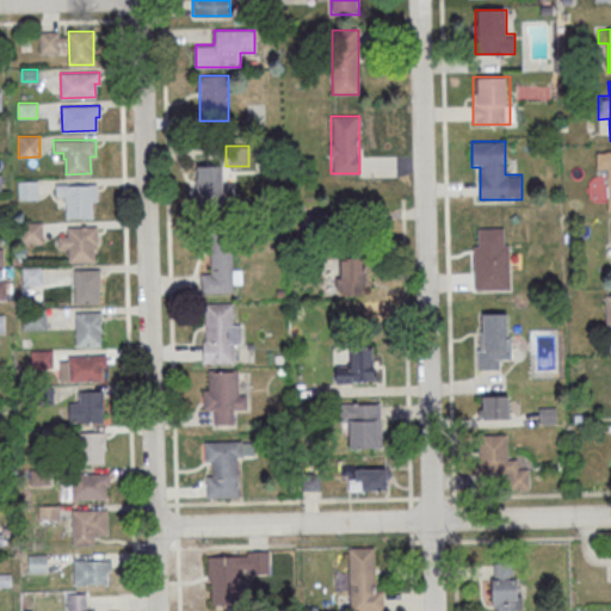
[(610,149),(596,150),(597,173),(608,173),(609,211),(610,210),(610,149)]
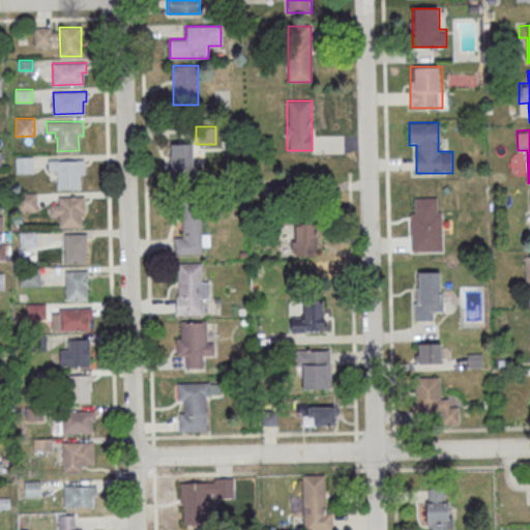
[(172,136),(172,174),(193,174),(193,136),(172,136)]
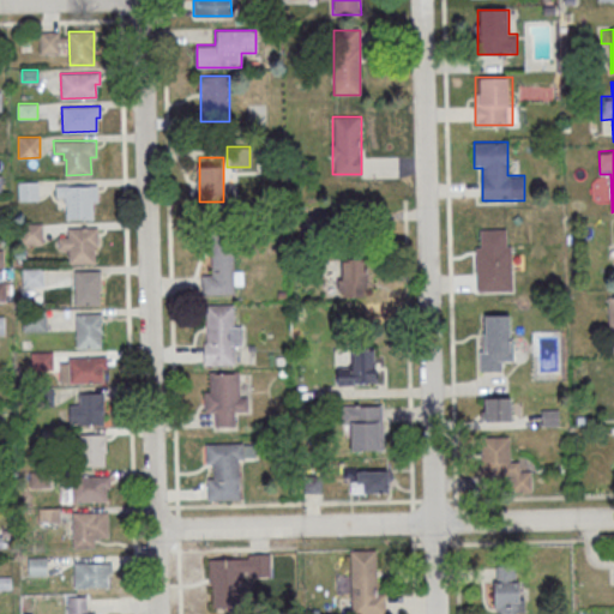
[(18,181),(37,181),(38,200),(18,200),(18,181)]
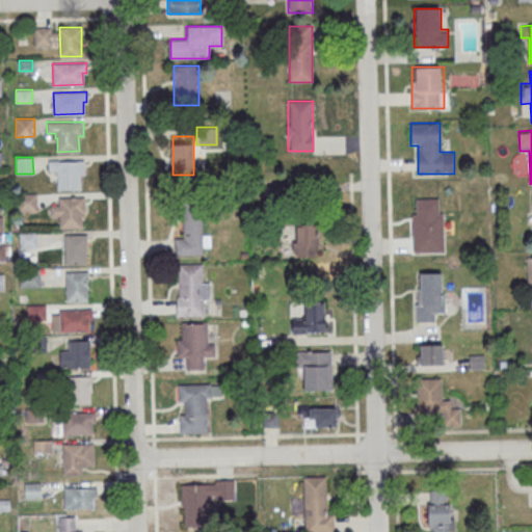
[(47,160),(48,171),(56,171),(56,177),(58,177),(58,190),(80,189),(79,175),(84,175),(84,160),(47,160)]
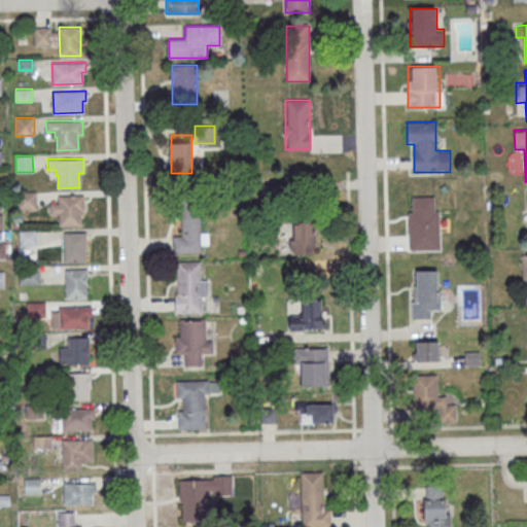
[(18,210),(36,210),(36,191),(18,191),(18,210)]
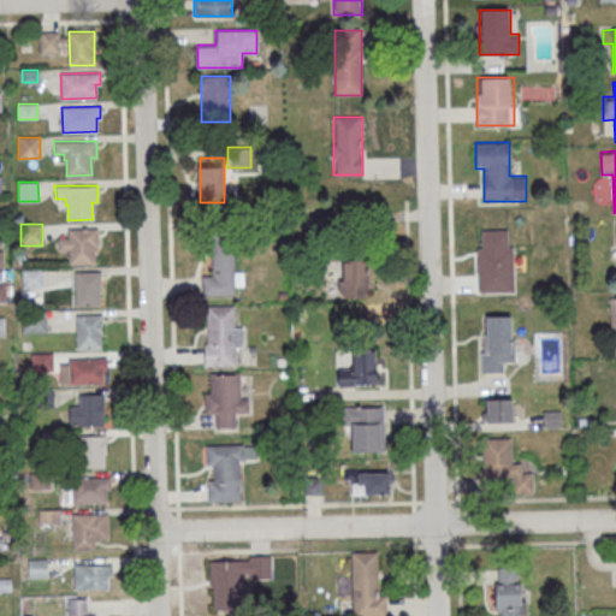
[(69,230),(69,264),(94,264),(93,229),(69,230)]
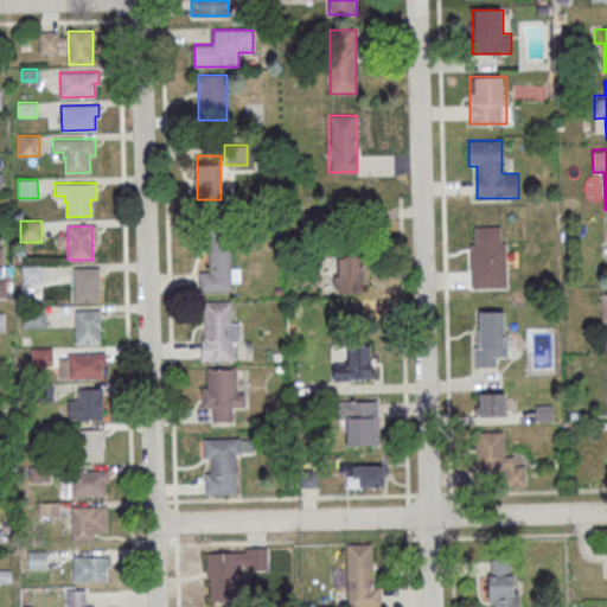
[(471,227),(471,289),(506,289),(506,227),(471,227)]
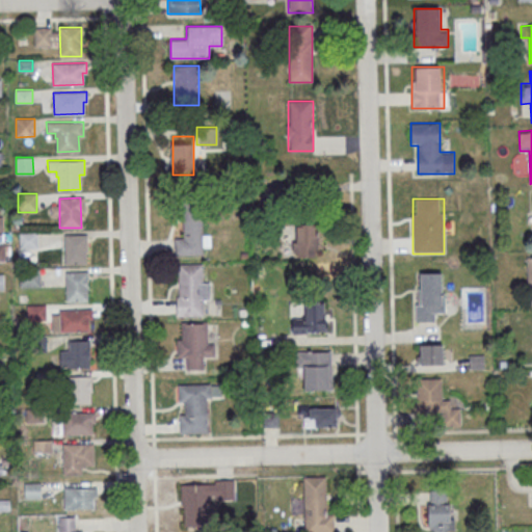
[(184,211),(184,238),(176,238),(176,256),(203,256),(203,211),(184,211)]
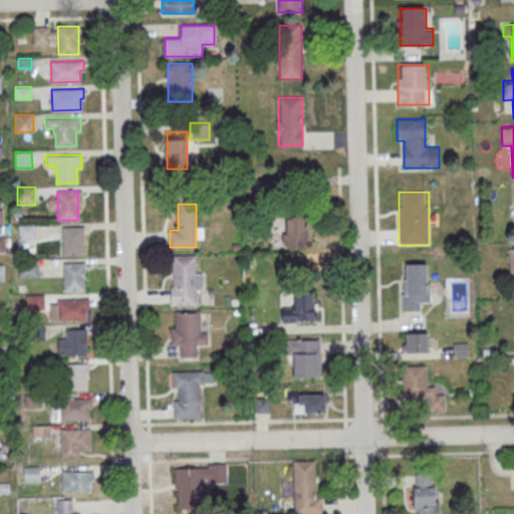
[(307,216),(284,216),(284,250),(307,250),(307,216)]
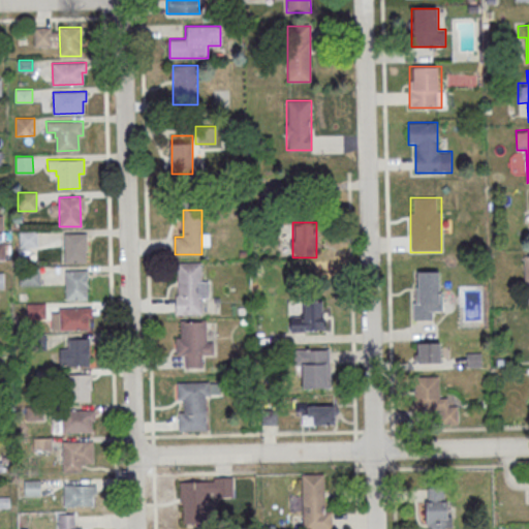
[(20,231),(37,230),(37,247),(20,248),(20,231)]
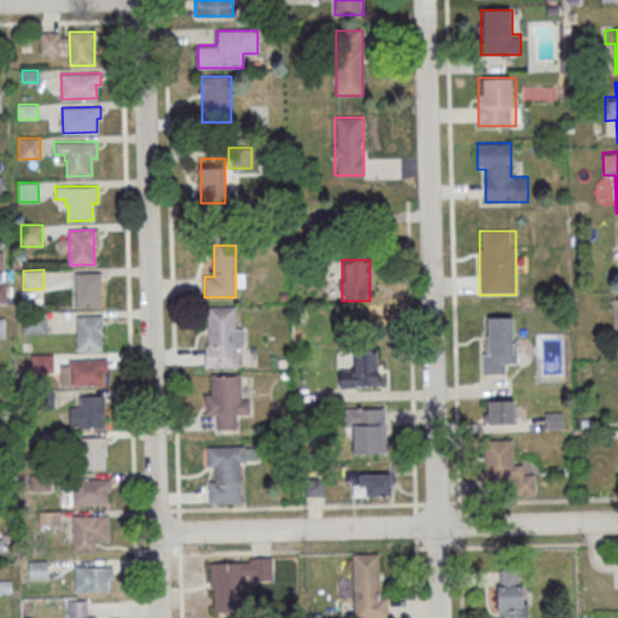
[(75,273),(76,307),(100,307),(100,272),(75,273)]
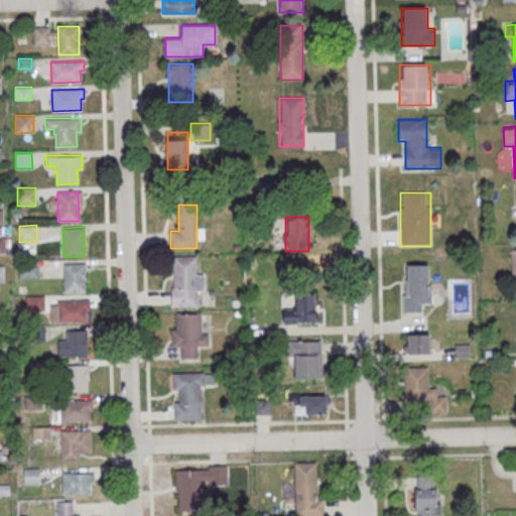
[(172,256),(172,306),(198,306),(198,290),(204,290),(204,274),(196,274),(196,256),(172,256)]
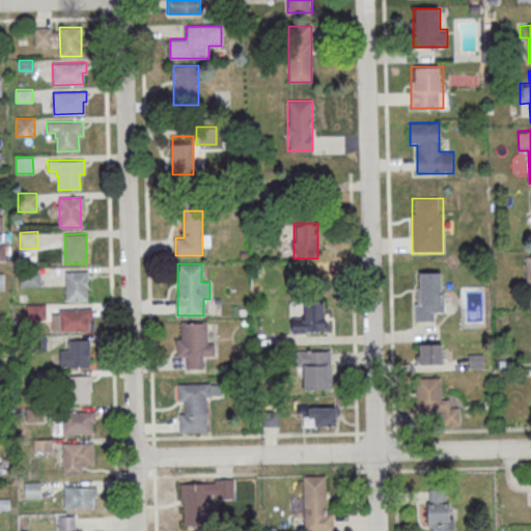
[(20,270),(39,270),(39,286),(20,286),(20,270)]
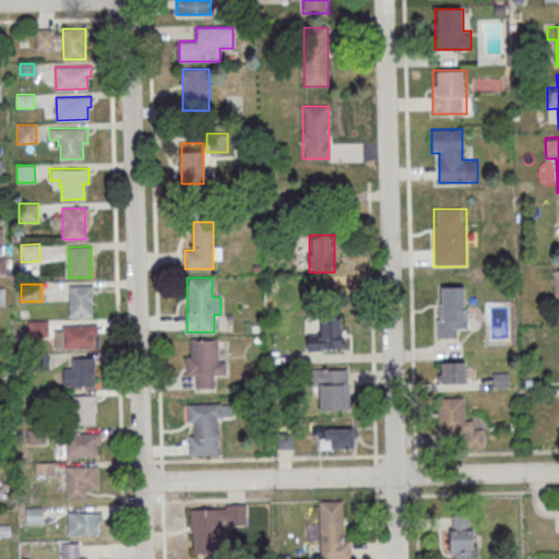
[(69,285),(69,317),(92,316),(92,285),(69,285)]
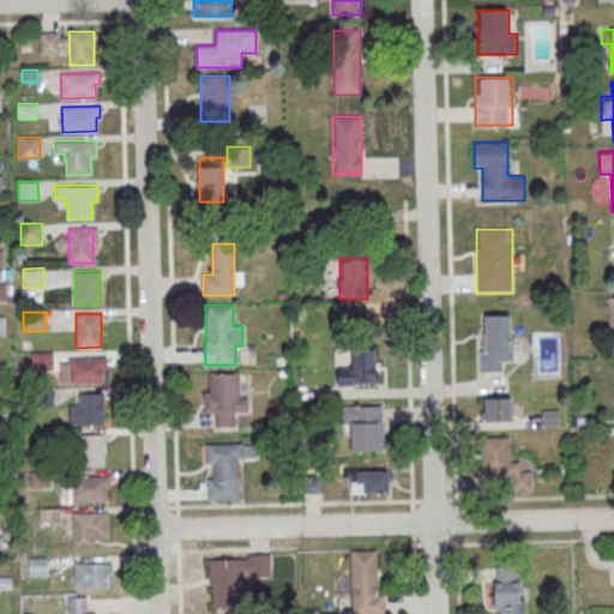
[(513,360),(513,314),(479,314),(480,371),(503,371),(503,360),(513,360)]
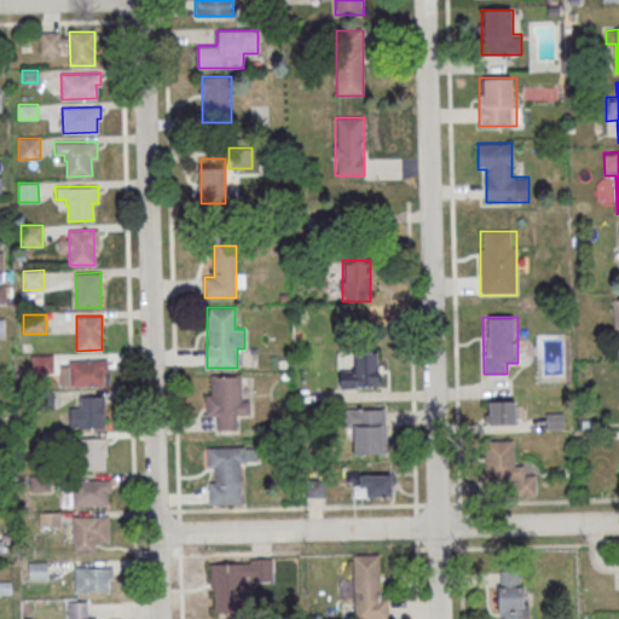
[(379,387),(379,351),(353,351),(353,370),(340,370),(340,387),(379,387)]
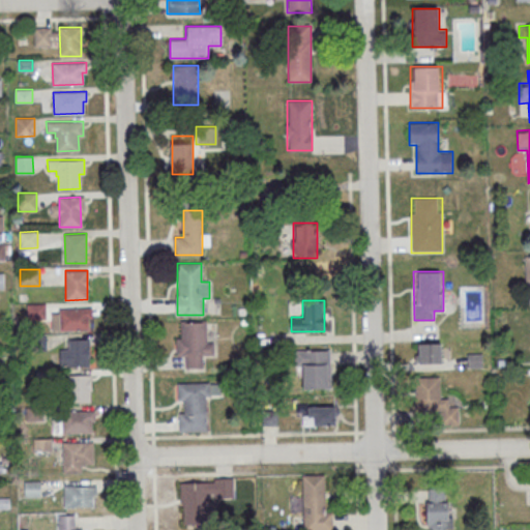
[(26,303),(45,303),(45,319),(26,320),(26,303)]
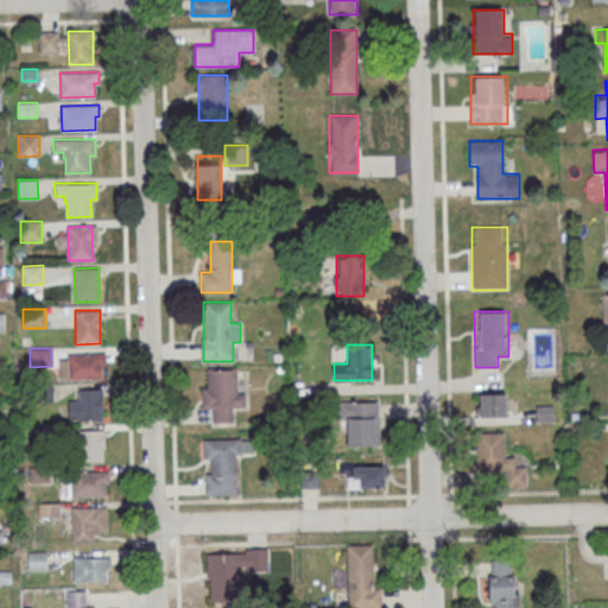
[(103,354),(59,354),(59,379),(103,379),(103,354)]
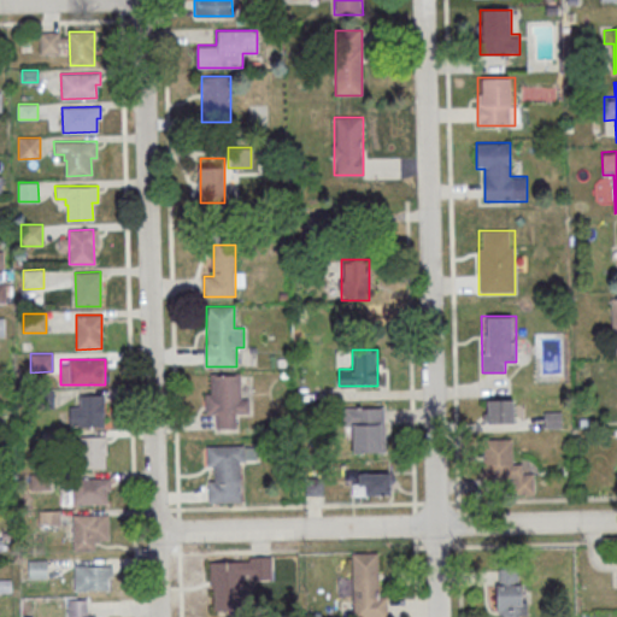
[(205,415),(216,415),(216,429),(236,429),(236,413),(250,413),(250,399),(240,399),(240,375),(210,375),(210,394),(205,393),(205,415)]
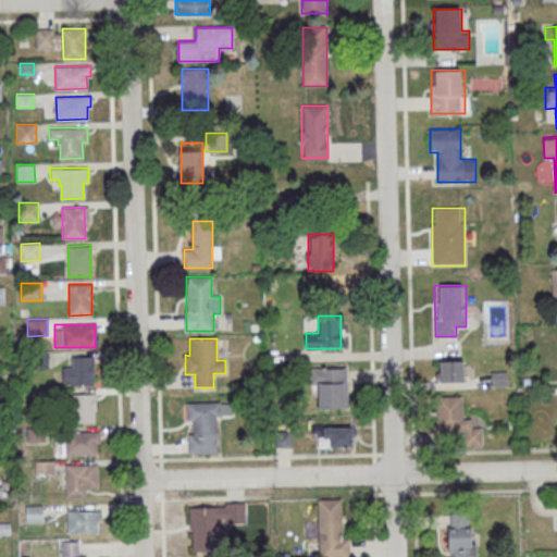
[(62,367),(62,385),(94,385),(94,357),(73,357),(73,367),(62,367)]
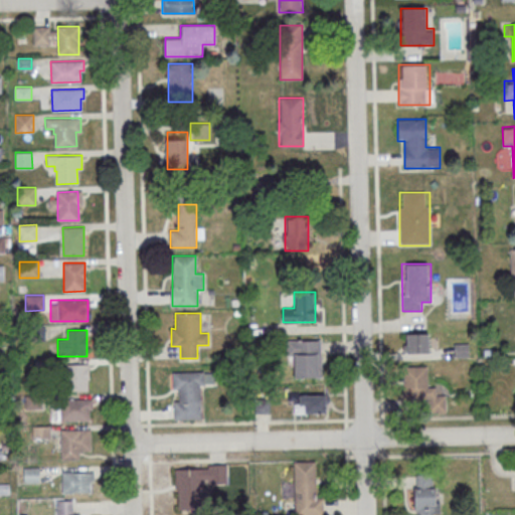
[(430,334),(404,334),(404,353),(430,353),(430,334)]
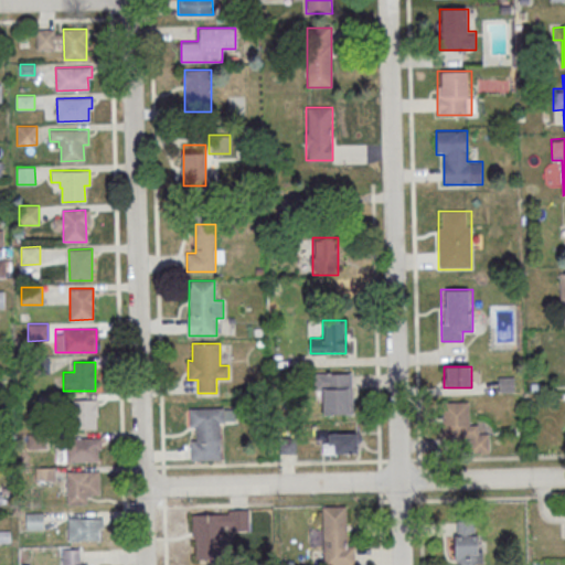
[(352,373),(315,373),(315,393),(323,393),(323,413),(352,413),(352,373)]
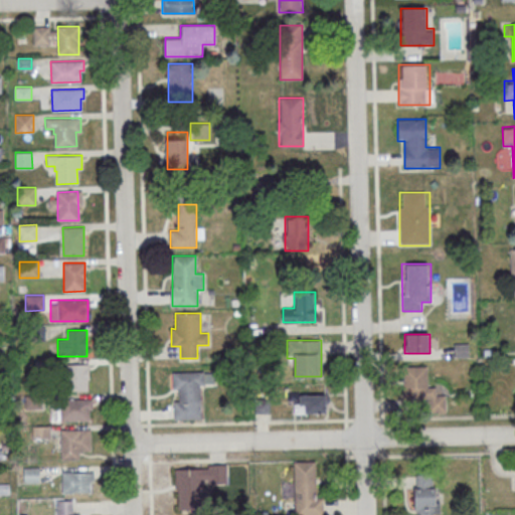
[(68,390),(88,390),(88,364),(68,364),(68,390)]
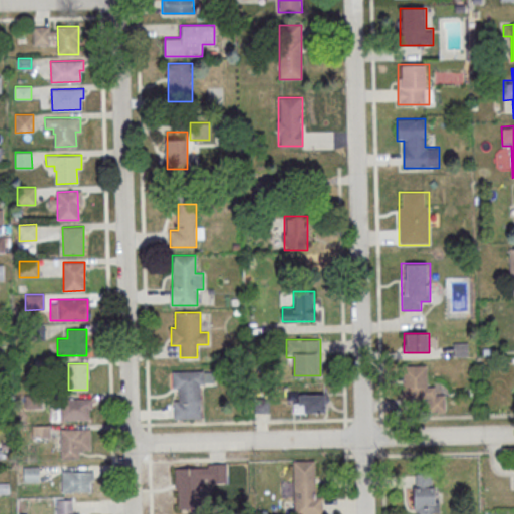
[(427,365),(403,365),(404,402),(426,402),(426,412),(445,411),(445,395),(435,395),(435,386),(427,386),(427,365)]
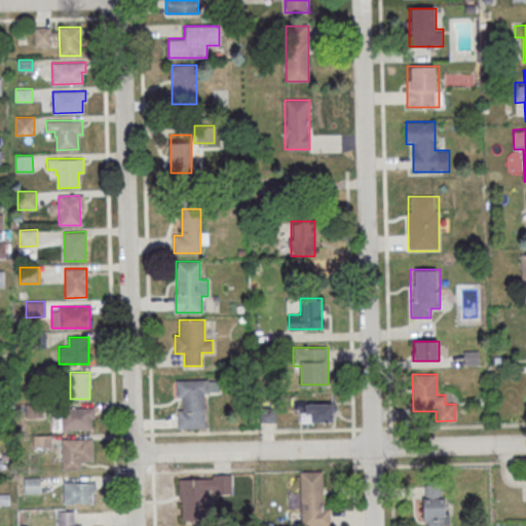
[(177,429),(204,428),(204,393),(214,393),(214,379),(177,379),(177,429)]
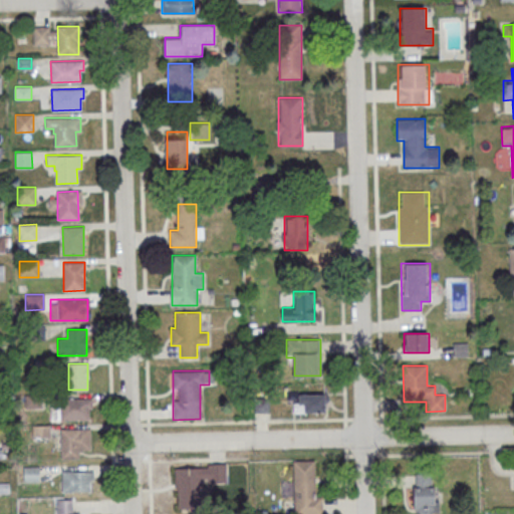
[(325,394),(293,394),(293,413),(325,413),(325,394)]
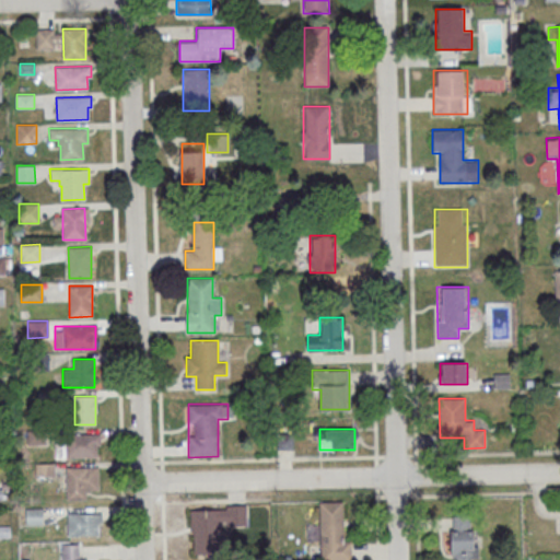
[(98,433),(65,433),(65,457),(98,457),(98,433)]
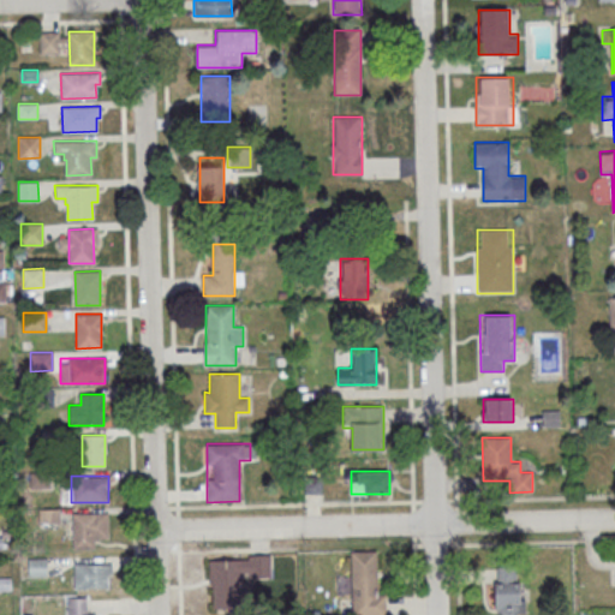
[(305,493),(320,493),(320,478),(305,478),(305,493)]
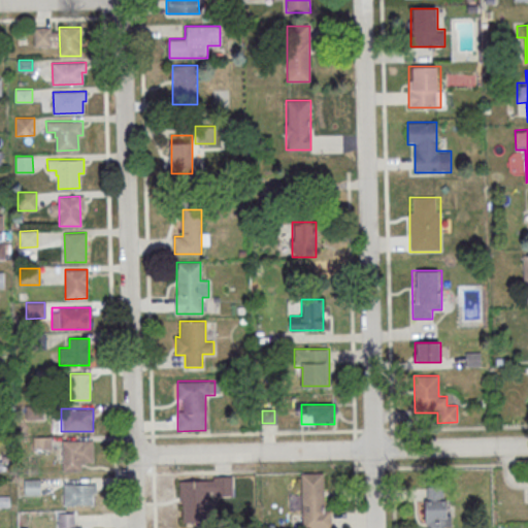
[(83,461),(93,461),(93,439),(63,439),(63,469),(83,469),(83,461)]
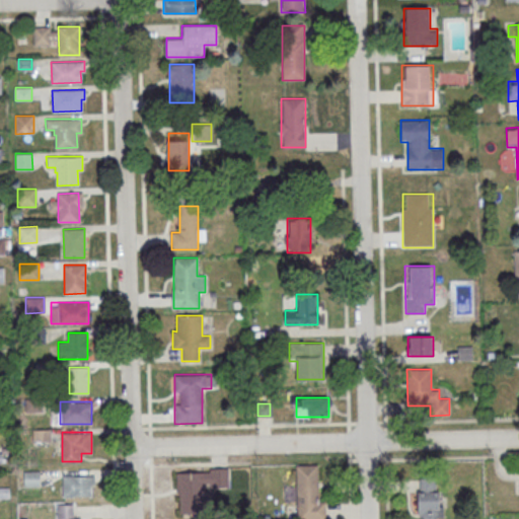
[(295,518),(325,518),(325,501),(317,501),(317,464),(296,464),(295,518)]
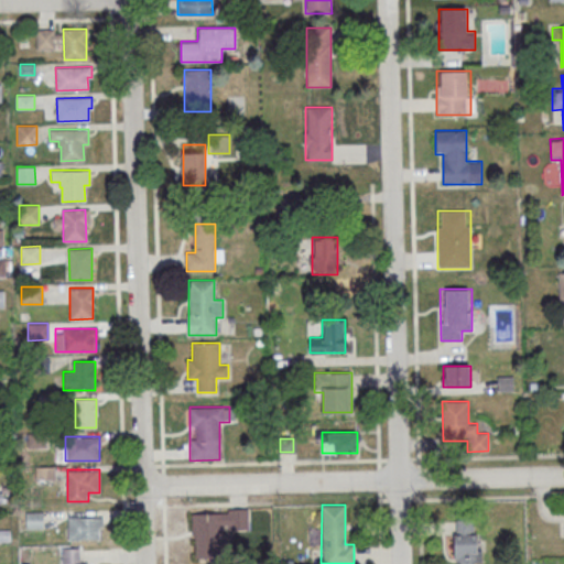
[(191,513),(227,512),(227,509),(248,508),(248,529),(228,529),(228,524),(221,524),(223,560),(192,561),(191,513)]
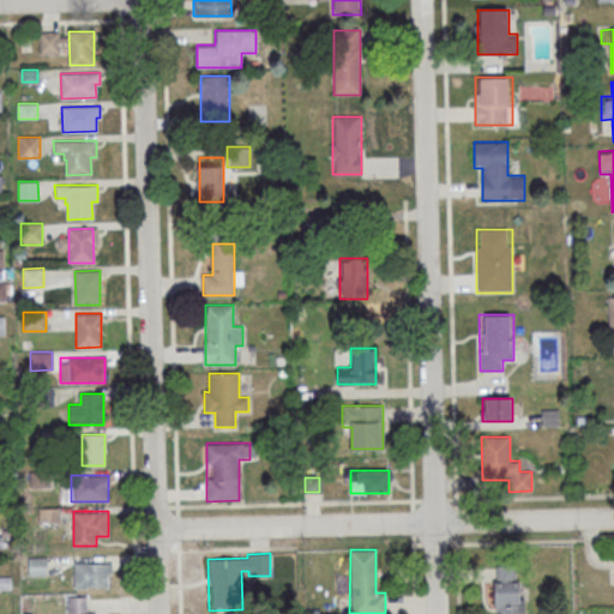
[(74,589),(109,589),(109,563),(74,563),(74,589)]
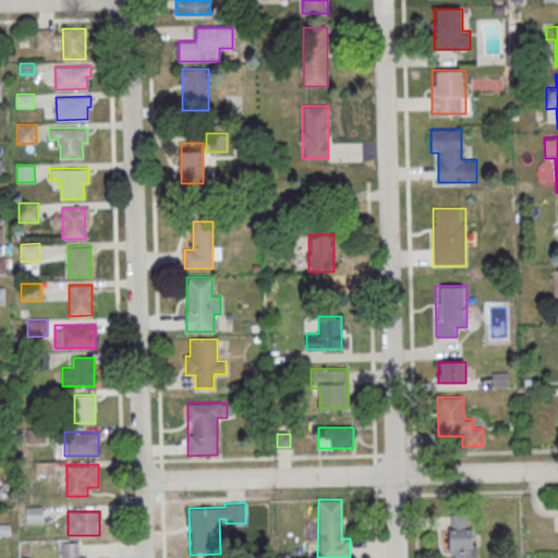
[(474,557),(474,513),(448,513),(449,557),(455,557),(453,557),(470,557),(474,557)]
